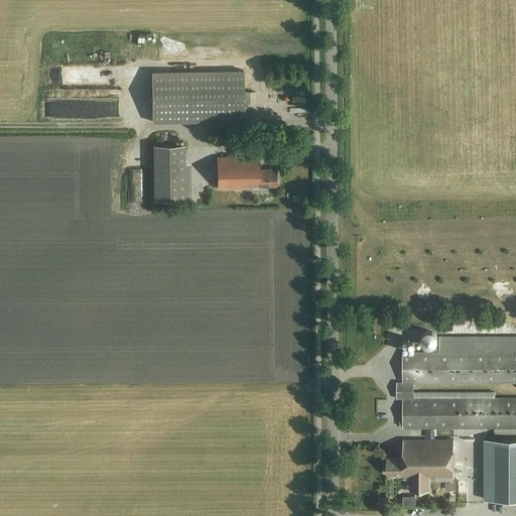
[(103,39),(102,46),(107,47),(106,53),(110,54),(112,40),(103,39)]
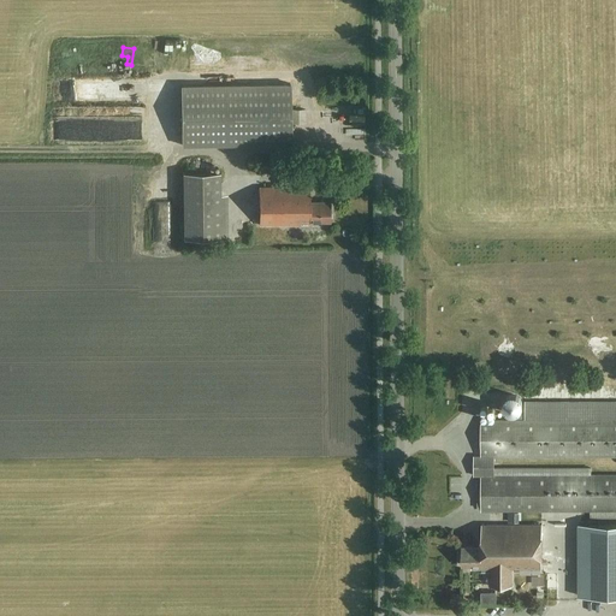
[(183,146),(292,143),(291,82),(182,84),(183,146)]
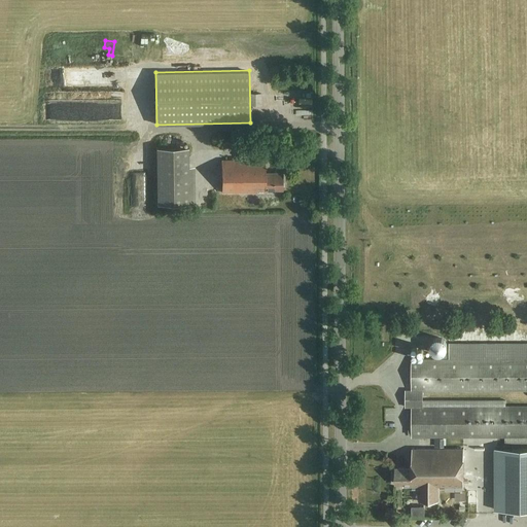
[(189,166),(188,147),(156,147),(157,204),(196,203),(196,166),(189,166)]
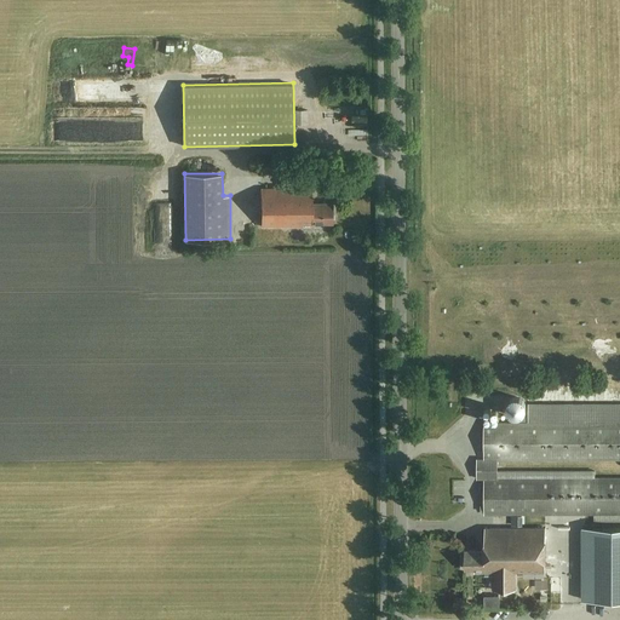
[(313,205),(311,188),(260,189),(262,228),(313,227),(313,223),(333,223),(333,205),(313,205)]
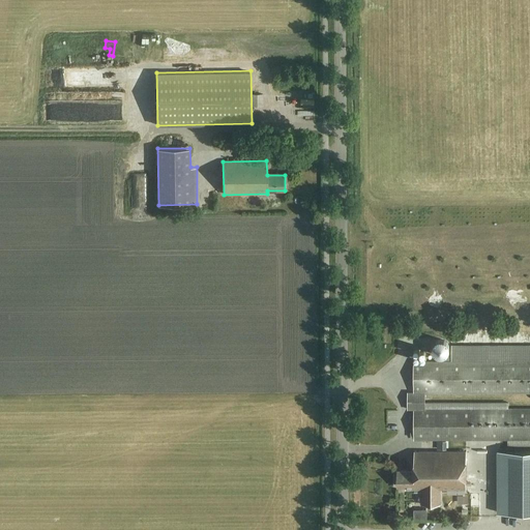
[(448,354),(450,350),(450,346),(448,342),(445,340),(441,339),(438,340),(434,342),(432,345),(432,349),(434,353),(437,356),(441,357),(445,356),(448,354)]
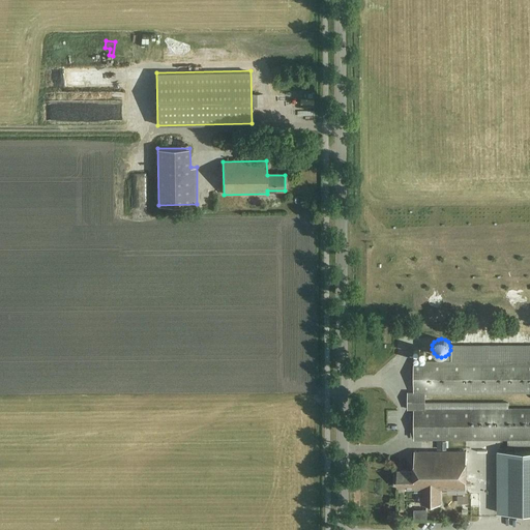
[(425,403),(425,393),(529,392),(529,345),(451,345),(451,361),(414,361),(414,392),(408,392),(408,410),(414,410),(414,440),(508,440),(508,446),(529,445),(529,408),(508,409),(508,403),(425,403)]
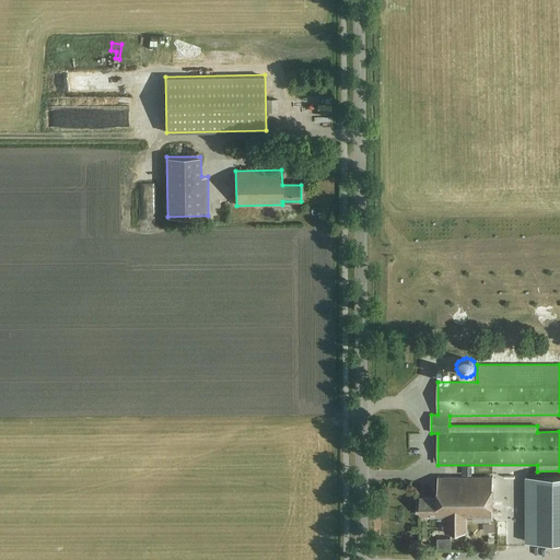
[(315,375),(315,394),(325,394),(325,375),(315,375)]
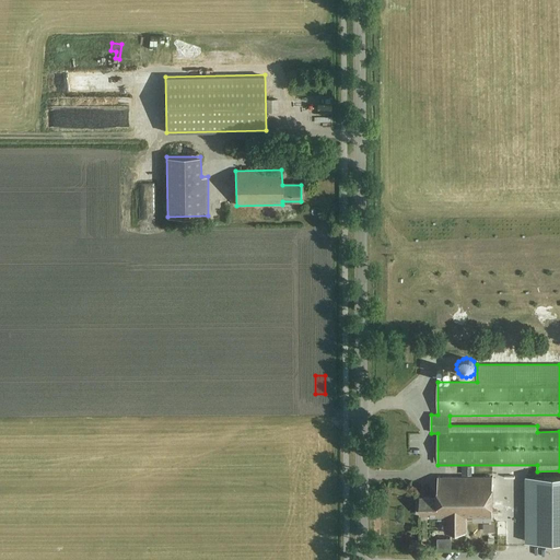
[(559,475),(526,476),(526,541),(559,541),(559,475)]
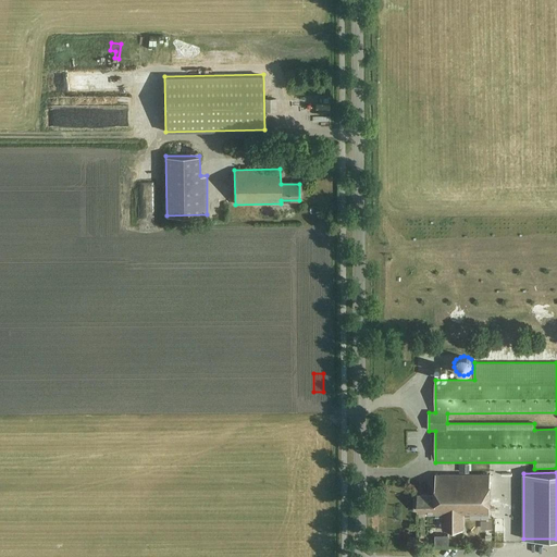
[(490,515),(490,474),(436,474),(436,496),(418,496),(418,511),(426,511),(426,516),(444,516),(444,531),(463,531),(463,515),(490,515)]
